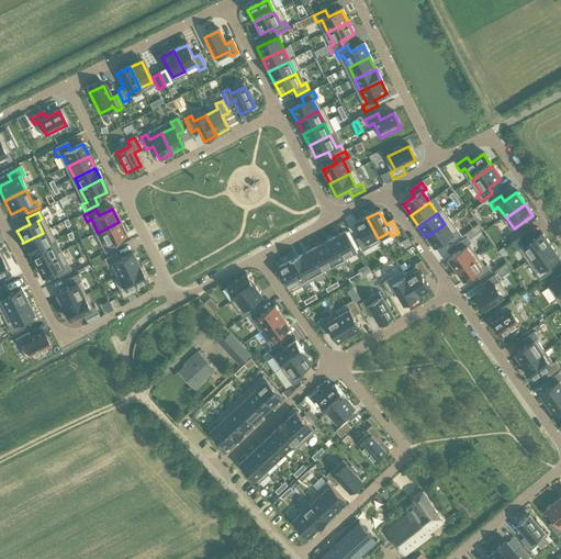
[(378,238),(367,217),(355,225),(362,237),(357,241),(362,253),(369,249),(366,245),(378,238)]
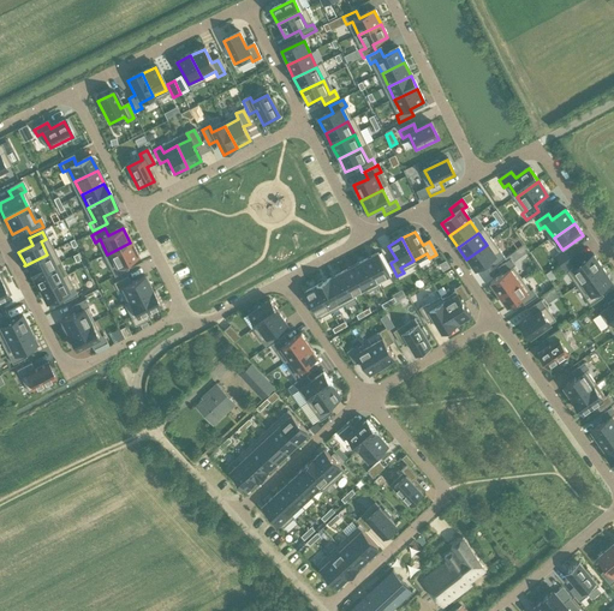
[(109,271),(113,279),(126,271),(123,265),(137,257),(130,243),(107,255),(114,269),(109,271)]
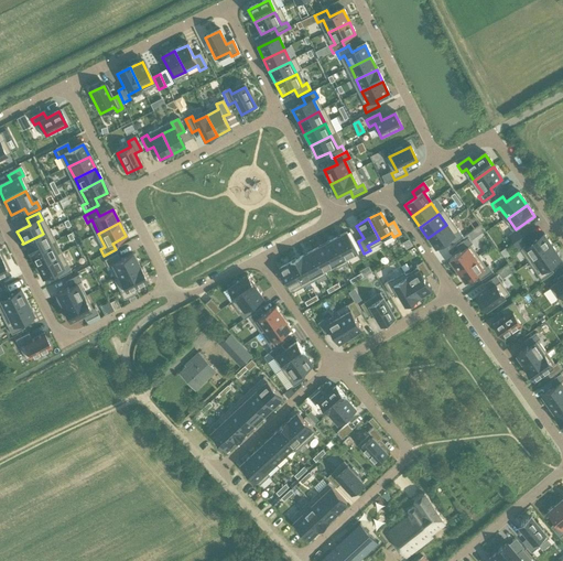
[(428,238),(435,249),(447,241),(451,247),(462,239),(463,238),(458,233),(454,236),(446,225),(428,238)]
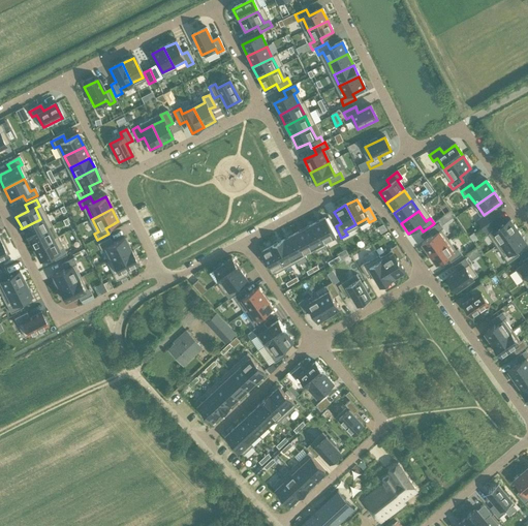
[(434,223),(433,224),(435,226),(438,224),(440,227),(454,218),(451,212),(449,212),(434,223)]
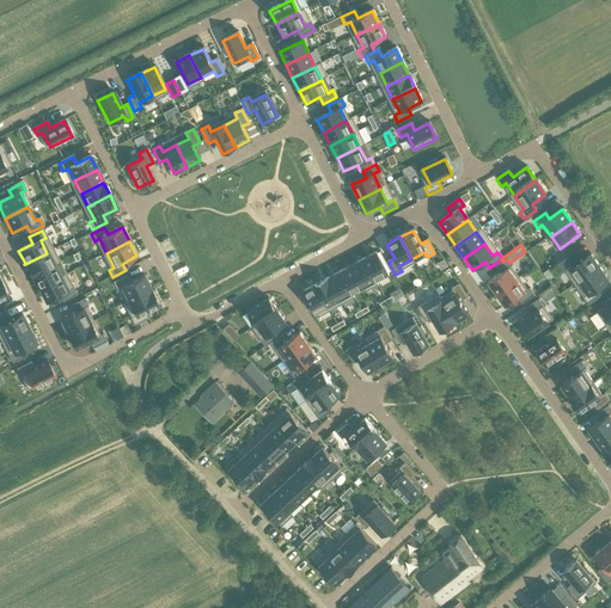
[(557,264),(569,255),(564,249),(553,257),(557,264)]
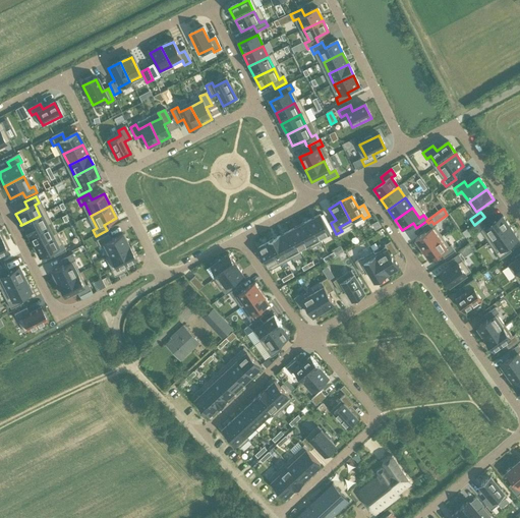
[(40,216),(21,225),(26,236),(46,226),(40,216)]
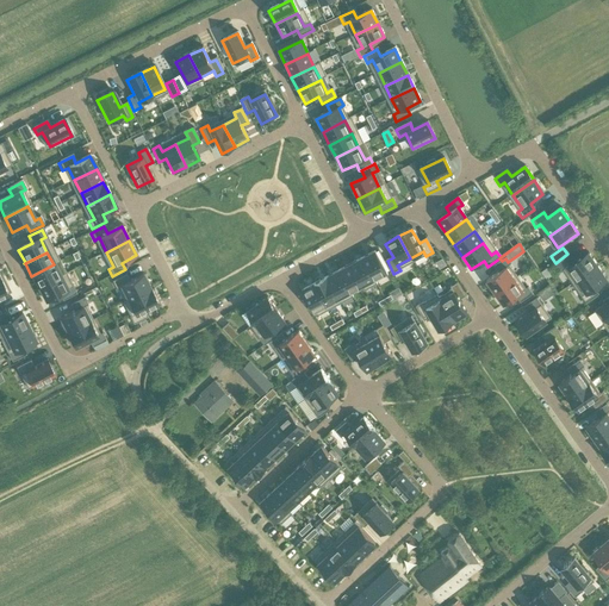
[(374,252),(361,260),(373,281),(385,274),(374,252)]
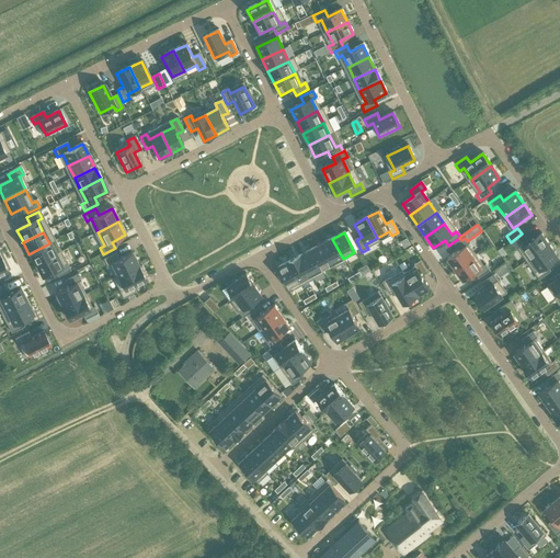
[(522,234),(511,242),(515,248),(526,240),(522,234)]
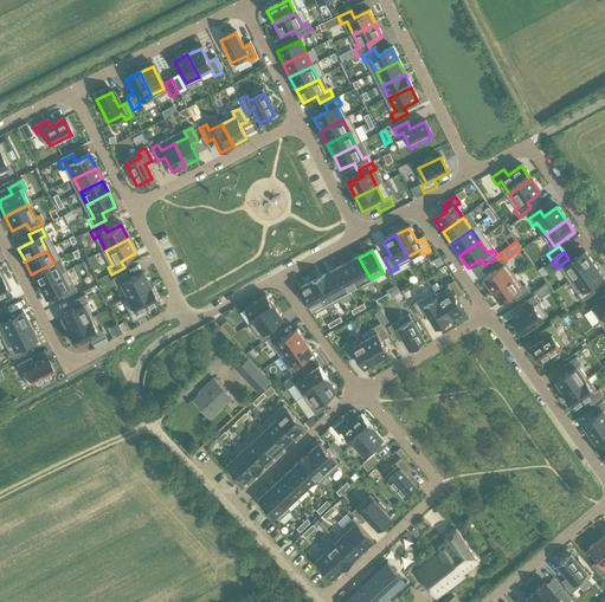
[(583,252),(564,266),(573,279),(592,266),(583,252)]
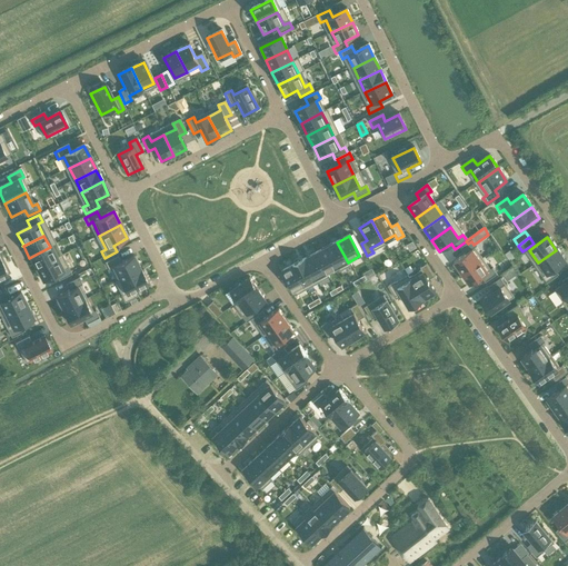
[(468,244),(460,249),(465,255),(452,264),(461,275),(479,261),(471,250),(476,247),(474,245),(471,241),(468,244)]
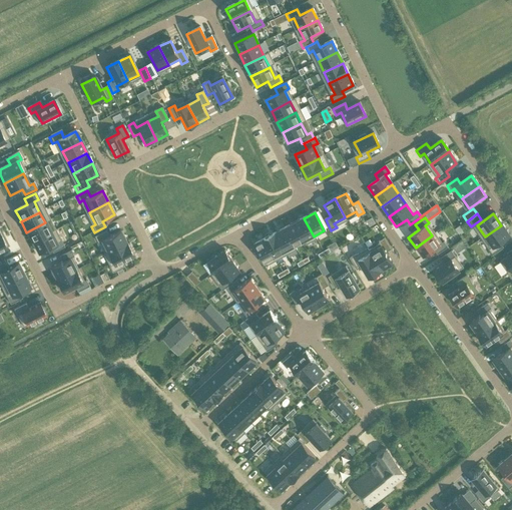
[(314,236),(304,218),(294,223),(304,241),(314,236)]
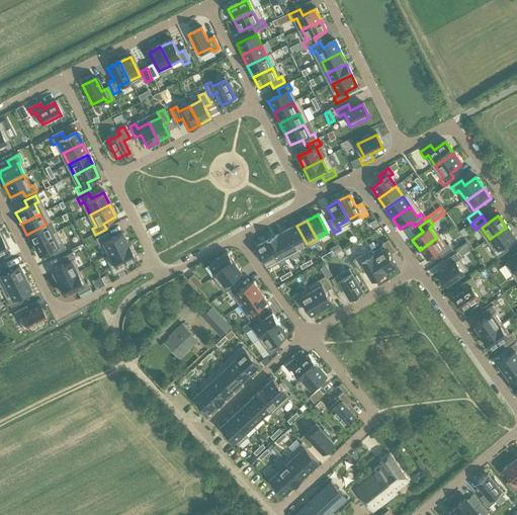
[(51,236),(46,225),(26,235),(32,246),(51,236)]
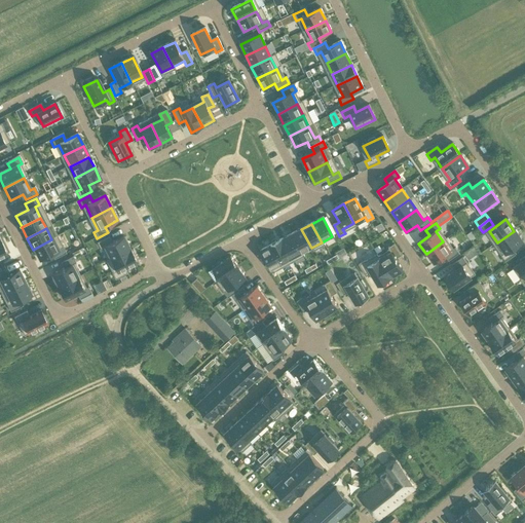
[(311,248),(301,229),(291,235),(301,253),(311,248)]
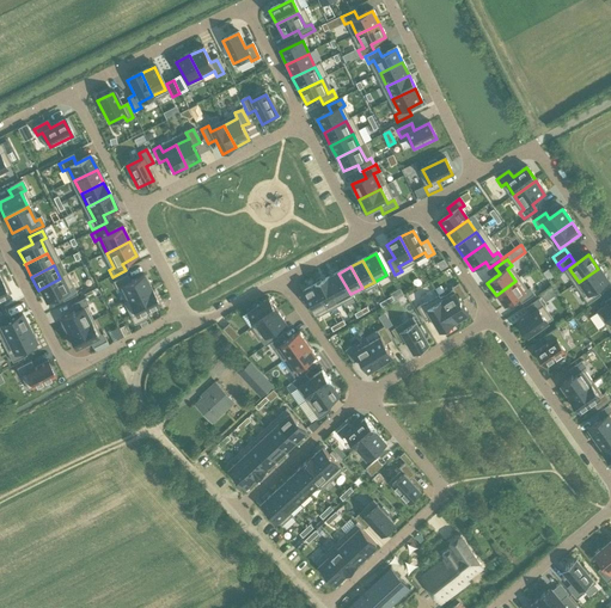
[(598,269),(579,282),(587,296),(582,299),(587,306),(599,298),(594,290),(608,282),(598,269)]
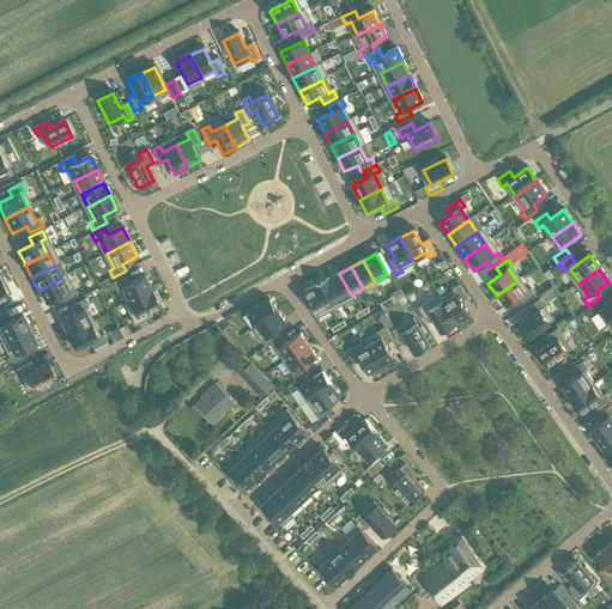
[(351,294),(339,274),(327,280),(339,302),(351,294)]
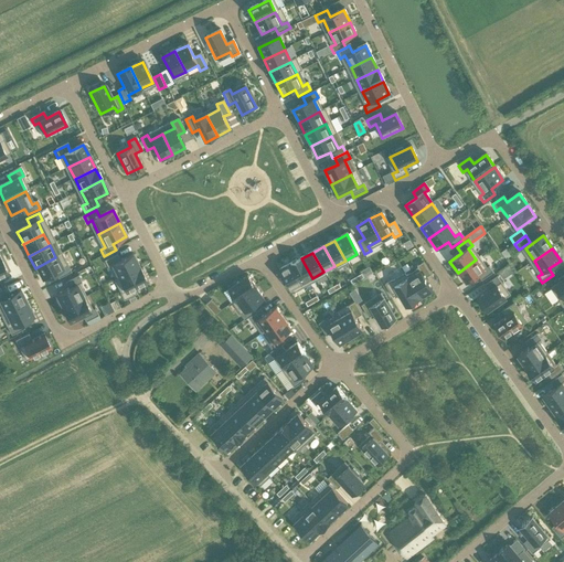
[(112,266),(118,279),(139,269),(131,256),(118,263),(115,256),(103,263),(106,268),(112,266)]
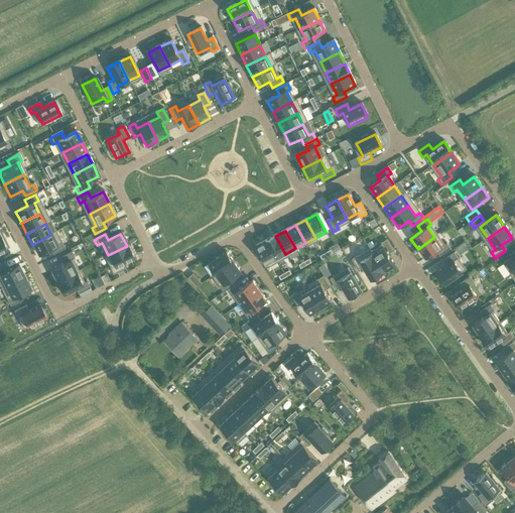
[(50,235),(32,245),(38,256),(49,250),(52,255),(63,250),(60,244),(56,246),(50,235)]
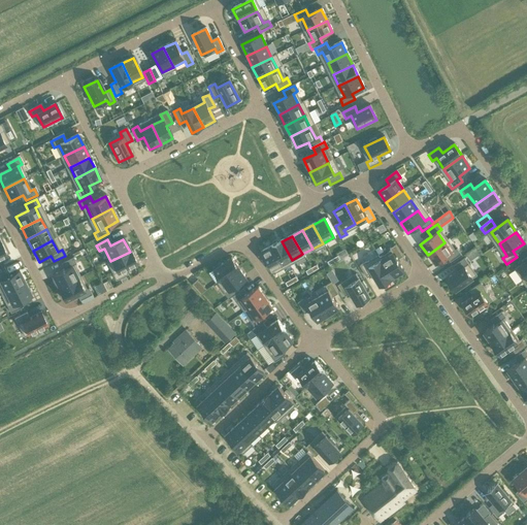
[(292,260),(282,241),(271,247),(282,265),(292,260)]
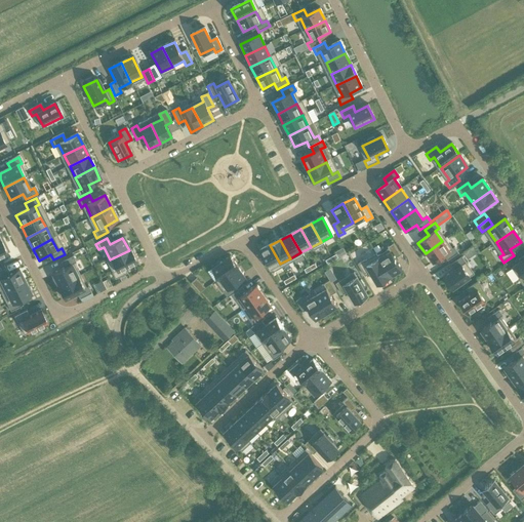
[(454,248),(450,251),(442,241),(426,253),(433,264),(444,256),(447,262),(457,254),(454,248)]
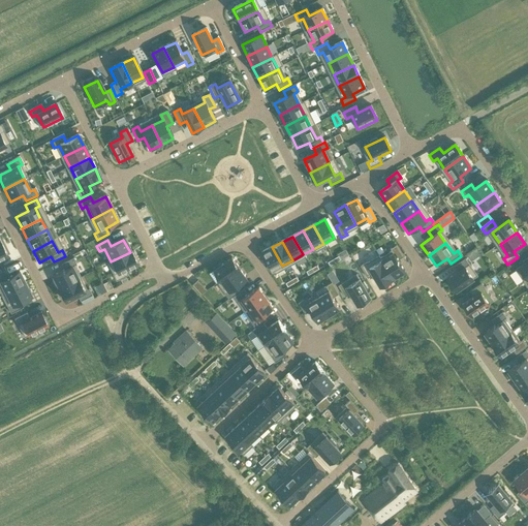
[(282,266),(272,247),(261,253),(271,272),(282,266)]
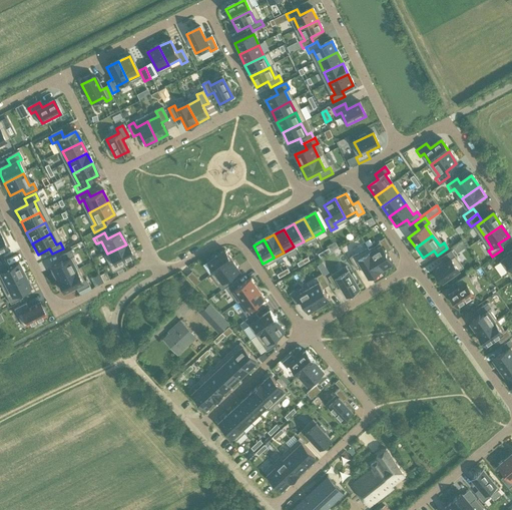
[(384,239),(378,242),(381,246),(369,255),(380,272),(392,265),(385,253),(390,249),(384,239)]
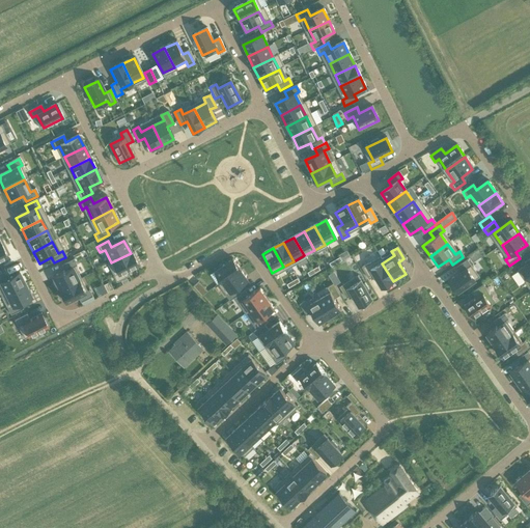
[(113,277),(116,283),(128,278),(124,272),(137,266),(131,253),(111,262),(117,275),(113,277)]
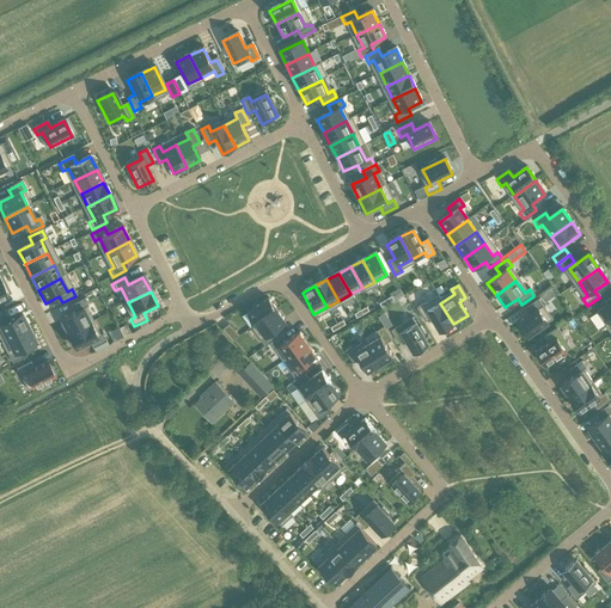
[(60,320),(67,336),(90,324),(81,309),(87,307),(84,300),(71,307),(74,313),(60,320)]
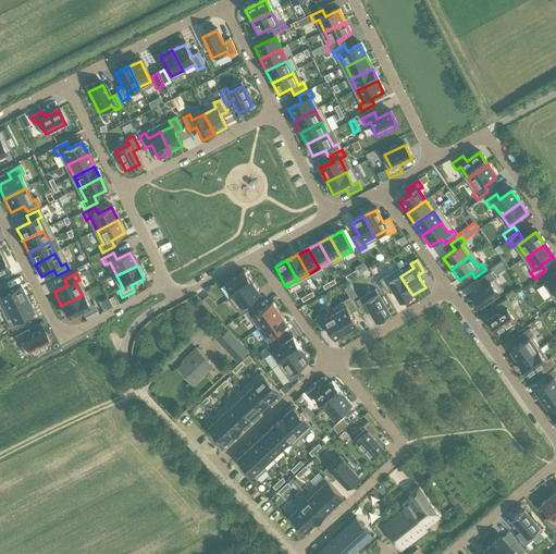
[(225,286),(233,297),(251,284),(244,273),(225,286)]
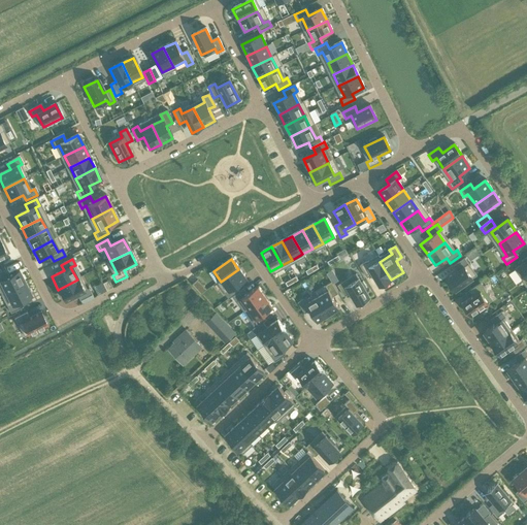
[(464,259),(454,267),(457,272),(447,281),(455,292),(472,280),(464,268),(468,265),(464,259)]
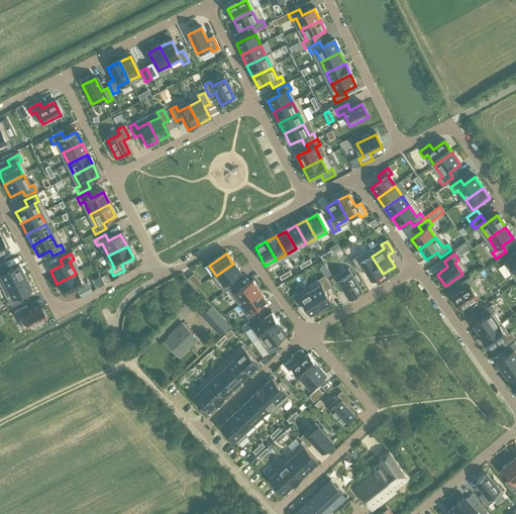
[(259,254),(255,257),(263,267),(266,266),(259,254)]
